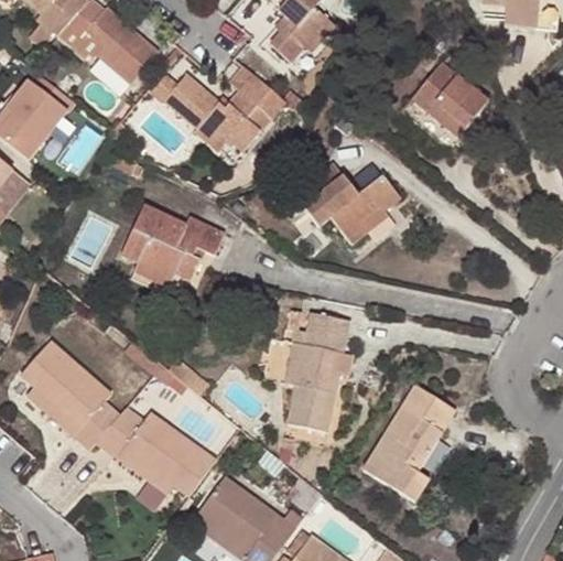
[(26,0),(43,13),(39,19),(60,38),(73,22),(88,3),(85,0),(26,0)]
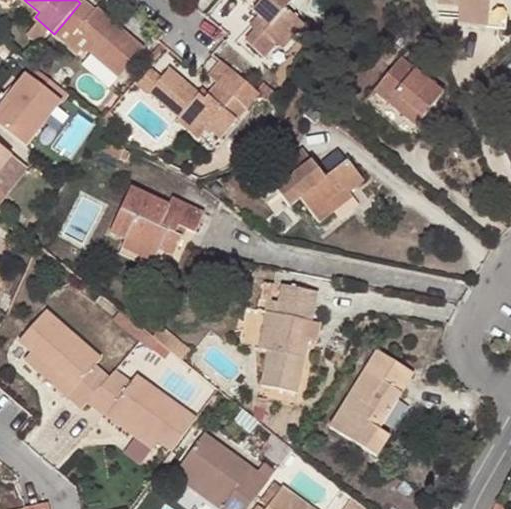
[(80,3),(66,20),(79,30),(81,28),(103,46),(97,53),(124,76),(147,49),(99,8),(96,11),(83,0),(80,3)]
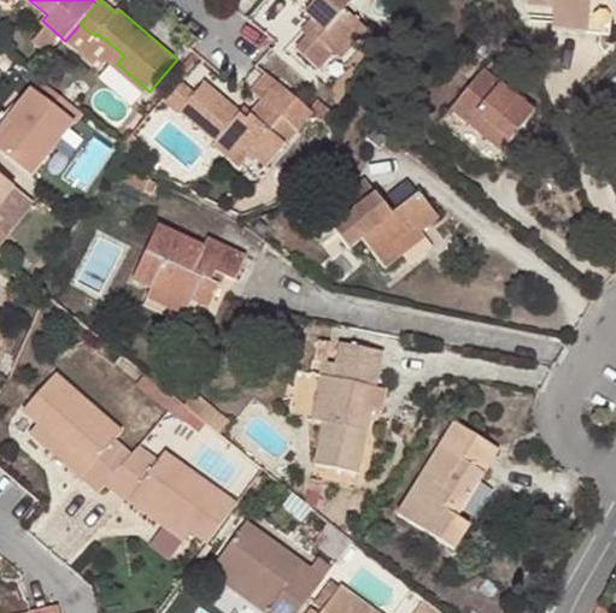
[(315,0),(306,12),(320,23),(299,46),(321,65),(336,48),(344,54),(368,23),(346,7),(351,0),(315,0)]
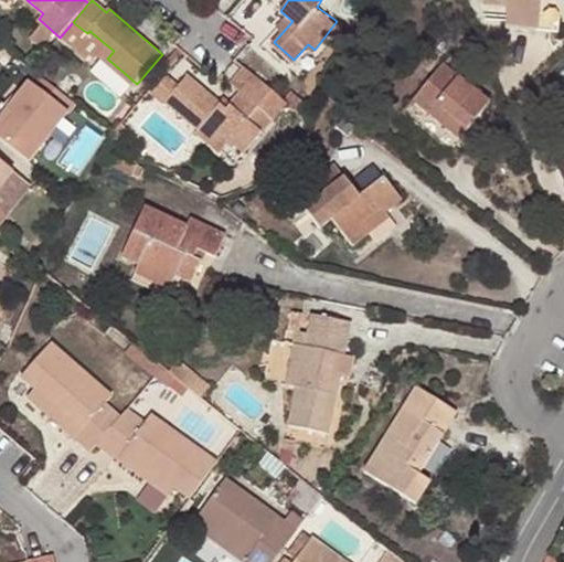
[(483,0),(483,2),(508,4),(507,25),(539,27),(540,0),(483,0)]
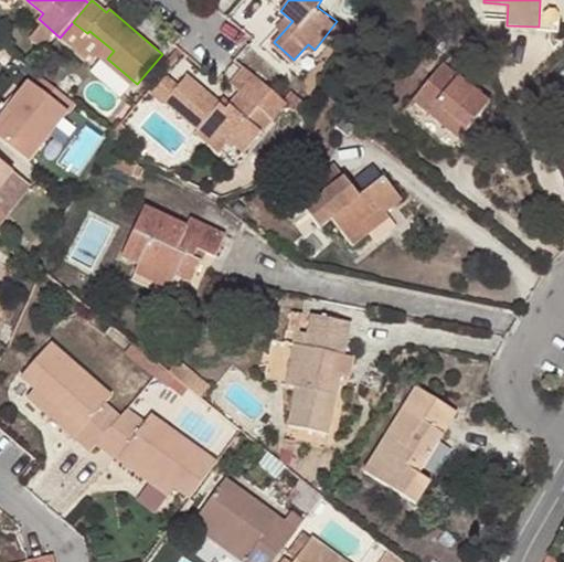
[(114,51),(89,31),(87,33),(84,39),(107,59),(114,51)]
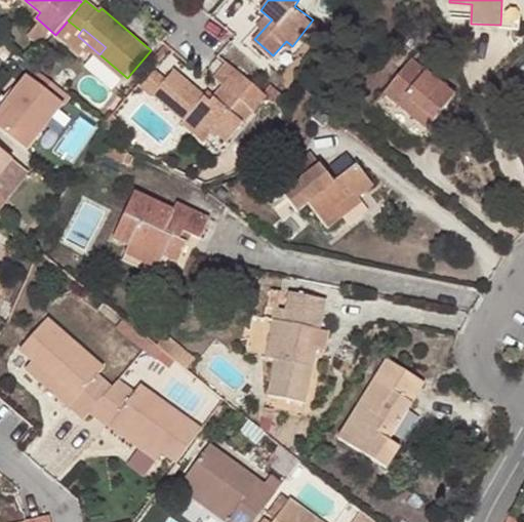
[(0,42),(0,52),(6,57),(11,51),(0,42)]
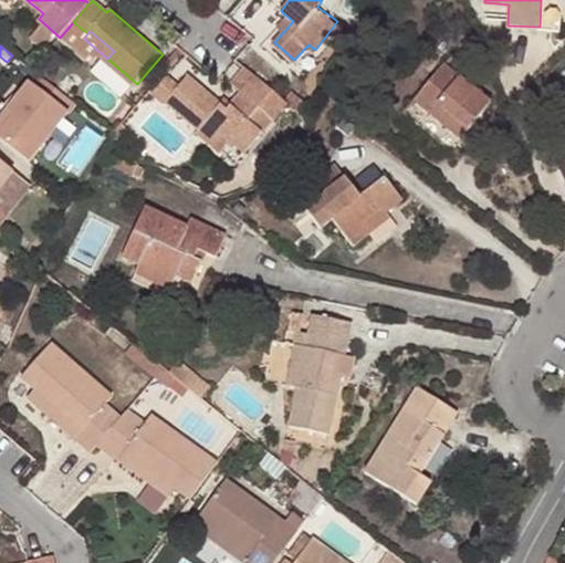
[(171,65),(185,50),(181,45),(167,62),(171,65)]
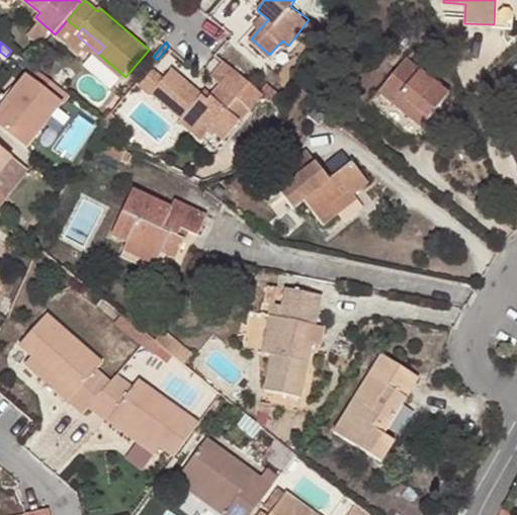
[(449,91),(408,56),(379,90),(421,125),(449,91)]
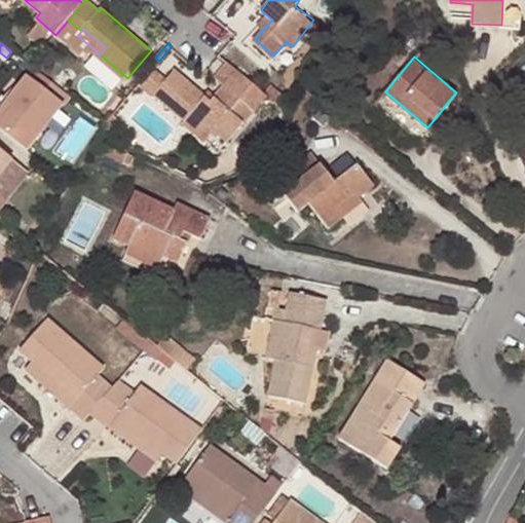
[(175,68),(165,78),(153,92),(185,120),(189,115),(211,134),(214,129),(226,140),(244,120),(231,109),(241,98),(254,108),(267,92),(238,68),(228,59),(215,75),(224,83),(214,96),(211,100),(204,95),(175,68)]
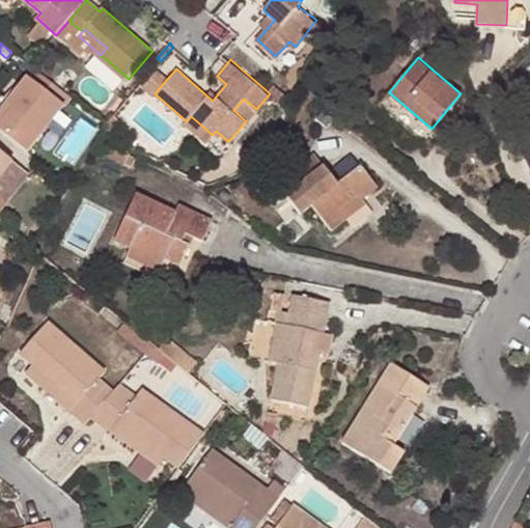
[(25,80),(61,107),(70,95),(33,68),(25,80)]
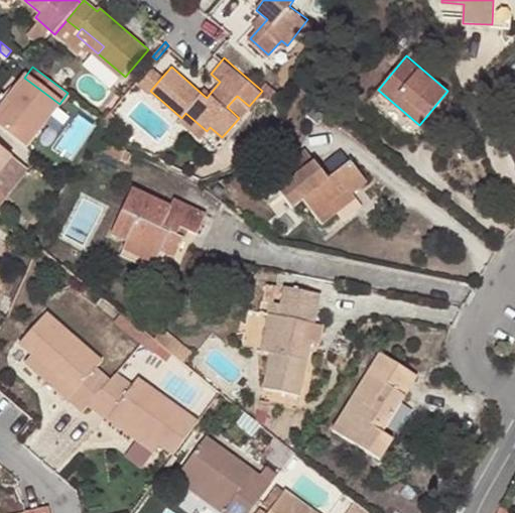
[(149,93),(150,91),(162,77),(152,68),(138,84),(149,93)]
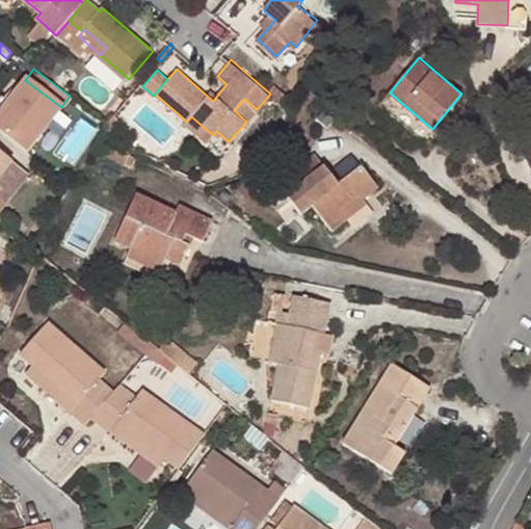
[(0,126),(0,128),(29,151),(61,107),(25,80),(7,103),(14,107),(0,126)]
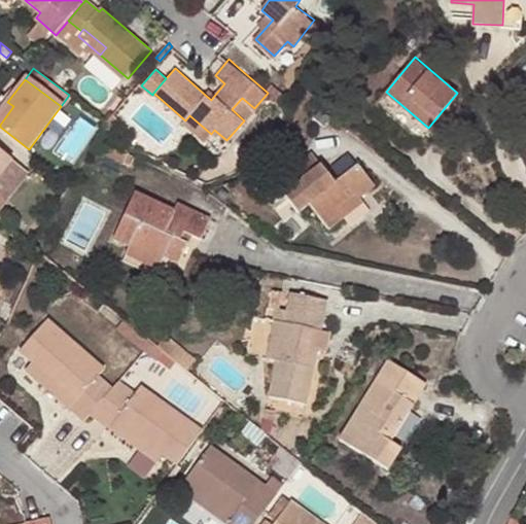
[(205,95),(211,100),(214,96),(209,91),(205,95)]
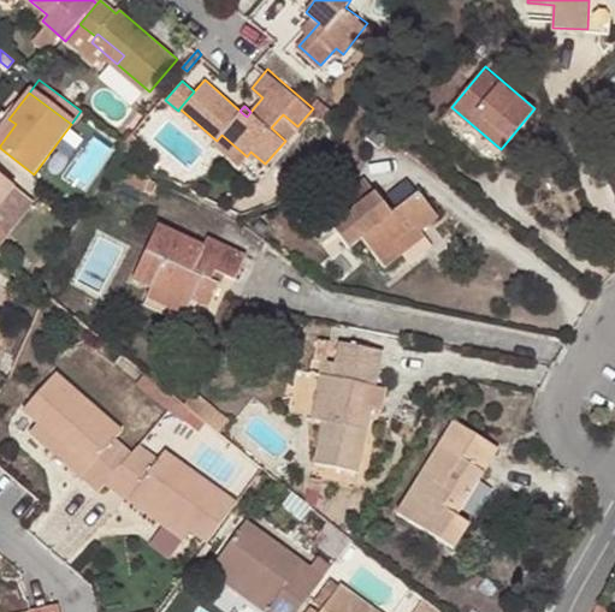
[(0,146),(16,124),(9,119),(1,113),(0,114),(0,146)]
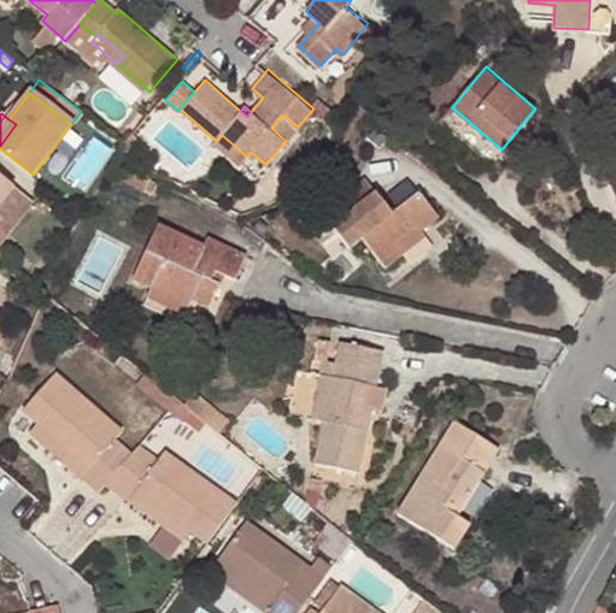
[(247,157),(222,135),(217,141),(215,143),(240,165),(247,157)]
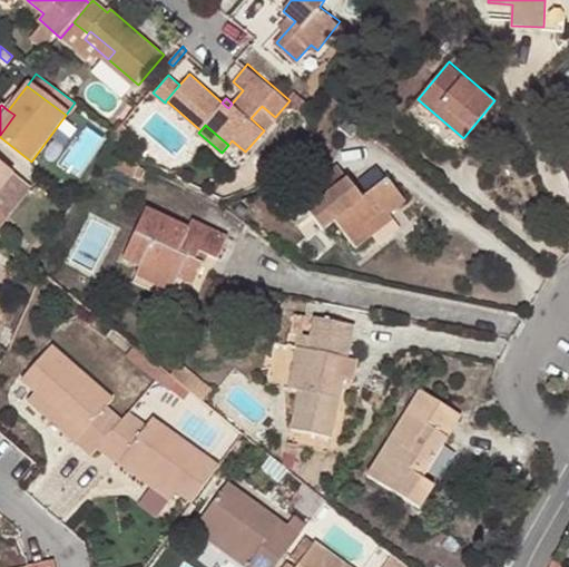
[(0,186),(13,169),(0,159),(0,186)]
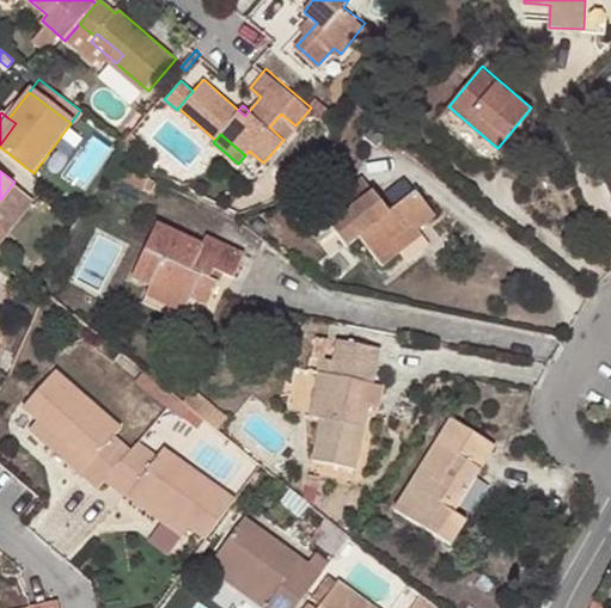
[(144,182),(151,186),(157,174),(150,171),(144,182)]
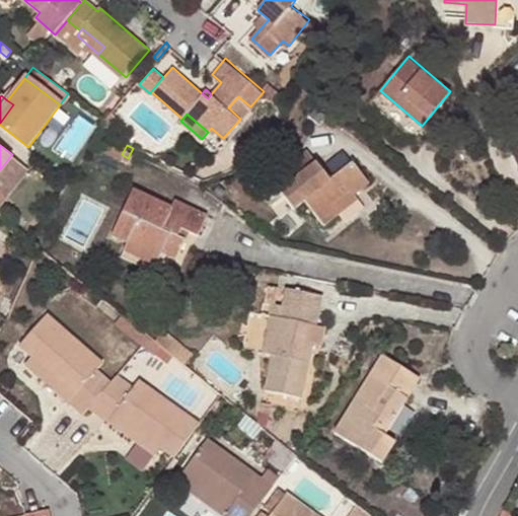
[(306,200),(321,220),(337,208),(334,204),(352,190),(355,194),(369,181),(353,161),(329,178),(308,151),(273,179),(294,209),(306,200)]
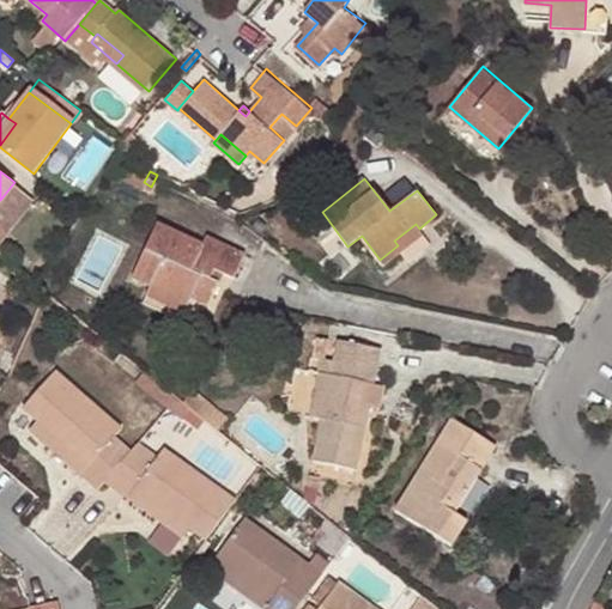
[(14,182),(0,200),(0,226),(6,232),(34,196),(14,182)]
